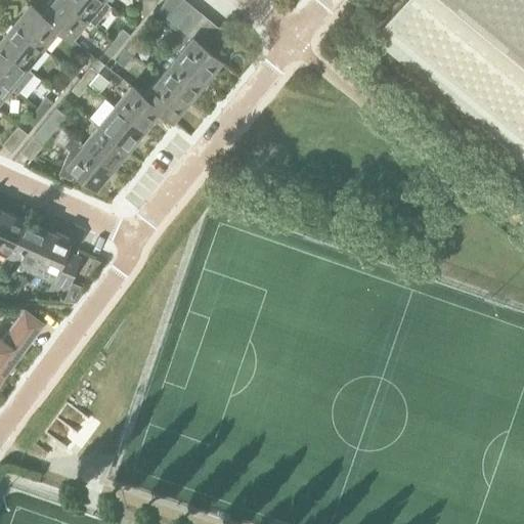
[(57,26),(56,27),(69,37),(86,17),(66,0),(48,0),(46,3),(47,5),(41,12),(57,26)]
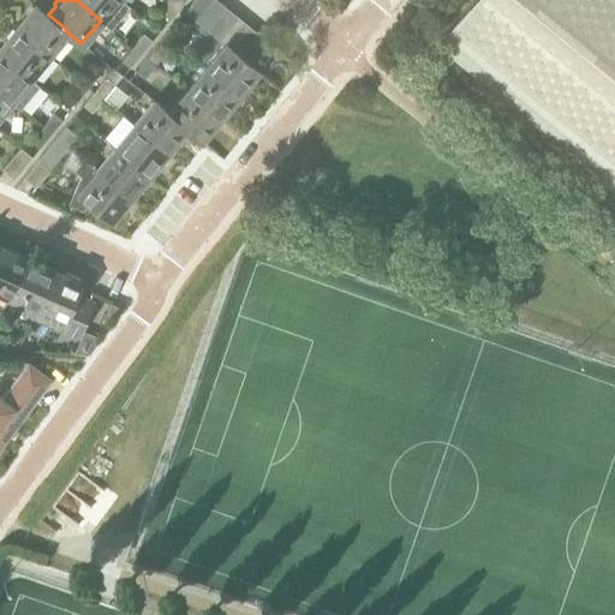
[(77,0),(101,21),(118,0),(77,0)]
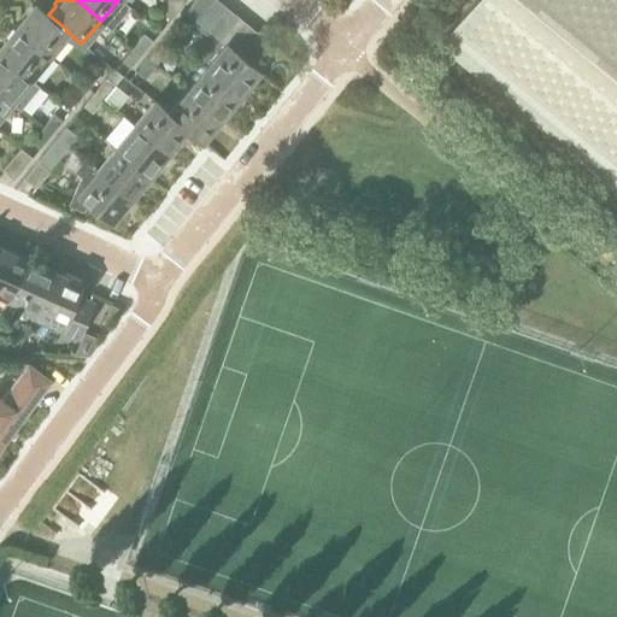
[(170,17),(180,6),(171,0),(164,0),(158,7),(170,17)]
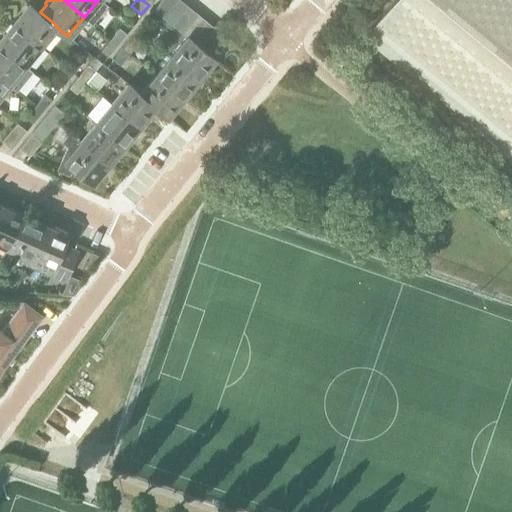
[(160,0),(154,9),(163,16),(176,0),(160,0)]
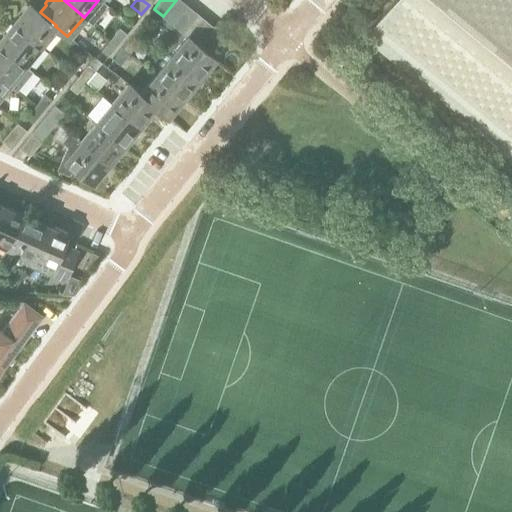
[(180,0),(176,0),(163,16),(172,24),(188,6),(180,0)]
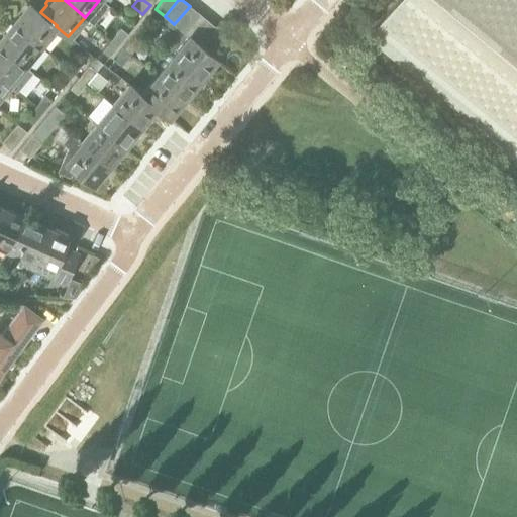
[(516,160),(516,0),(397,0),(367,36),(516,160)]
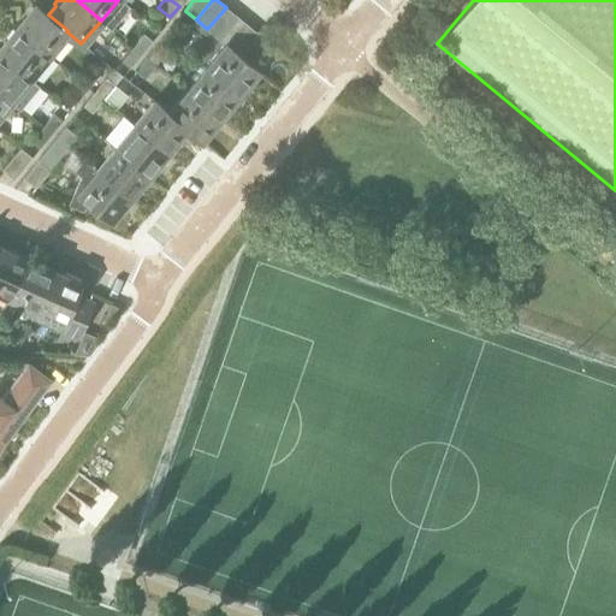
[(48,54),(66,31),(67,30),(48,15),(34,3),(15,27),(48,54)]
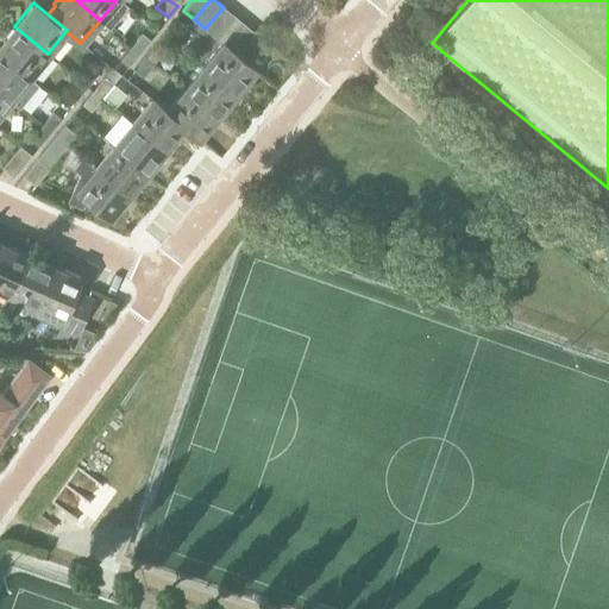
[(224,7),(205,29),(217,38),(234,17),(224,7)]
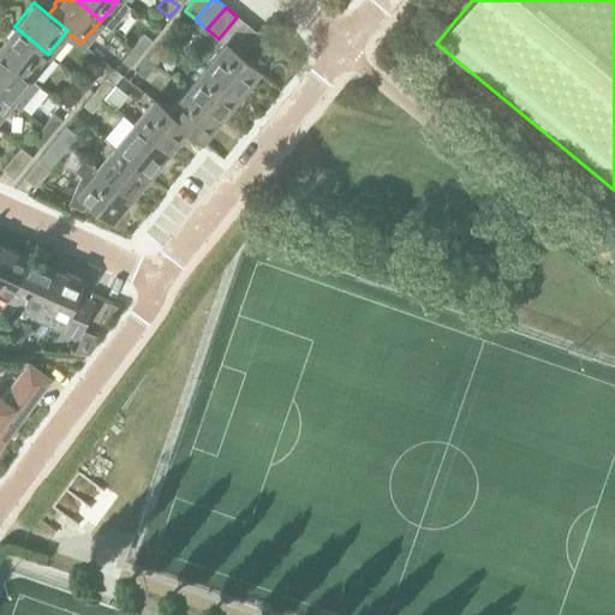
[(230,47),(248,25),(237,17),(219,39),(224,43),(230,47)]
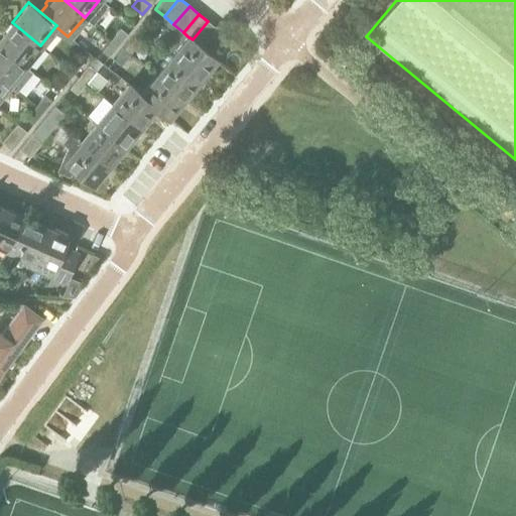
[(192,39),(202,46),(217,29),(208,21),(192,39)]
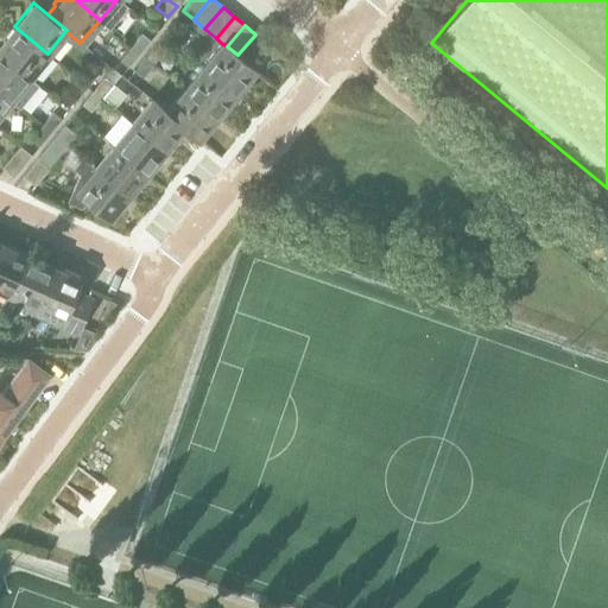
[(48,54),(14,26),(0,44),(0,50),(30,76),(48,54)]
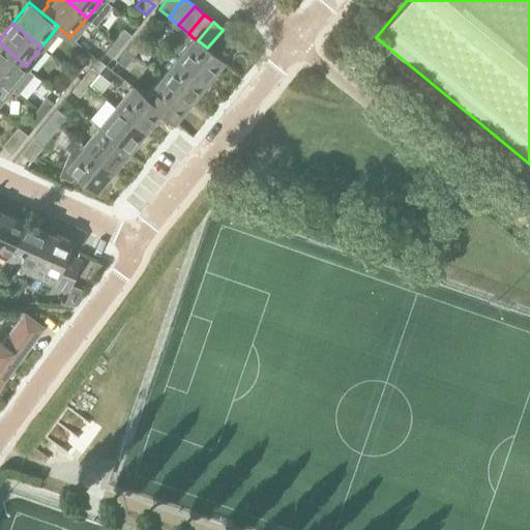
[(123,28),(114,39),(120,45),(129,34),(123,28)]
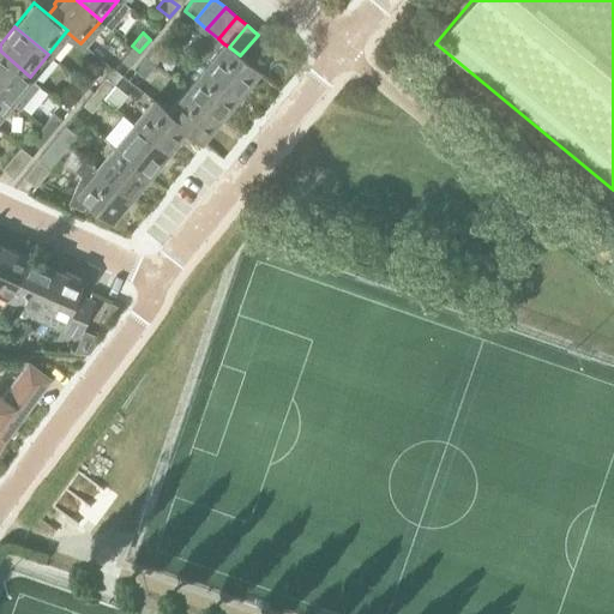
[(156,43),(145,55),(155,64),(164,50),(156,43)]
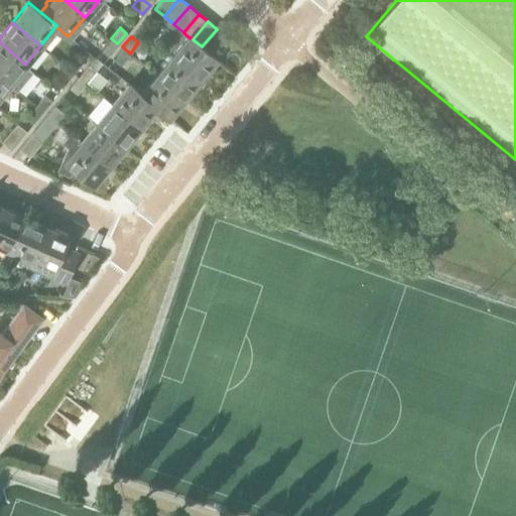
[(187,36),(172,54),(201,79),(217,58),(202,46),(192,39),(187,36)]
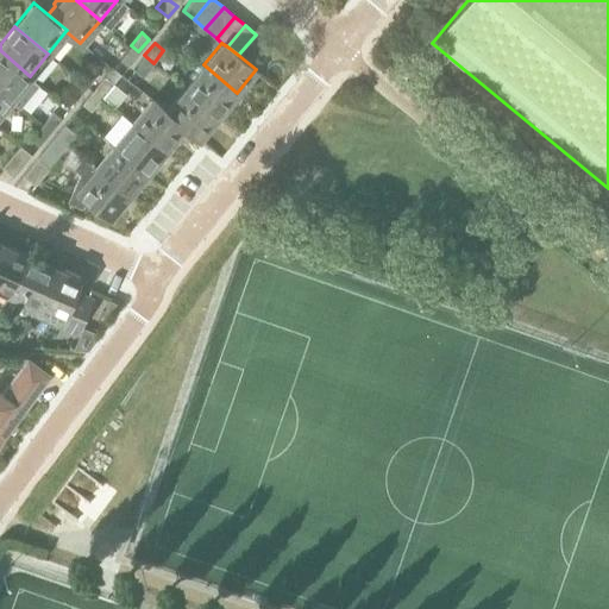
[(127,66),(138,51),(131,45),(119,58),(127,66)]
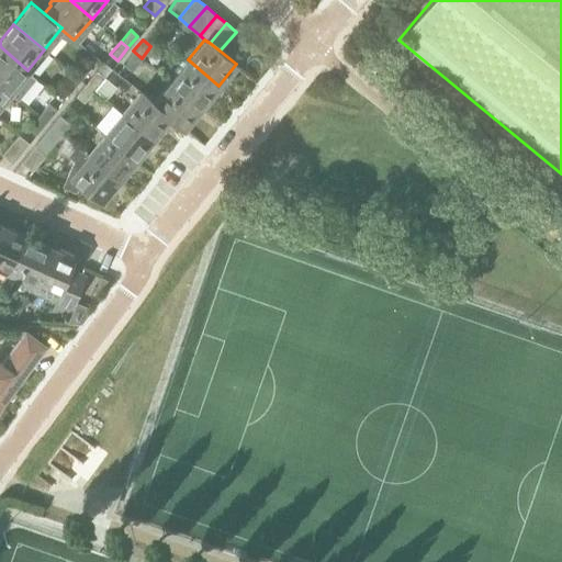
[(0,46),(0,82),(10,91),(27,70),(0,46)]
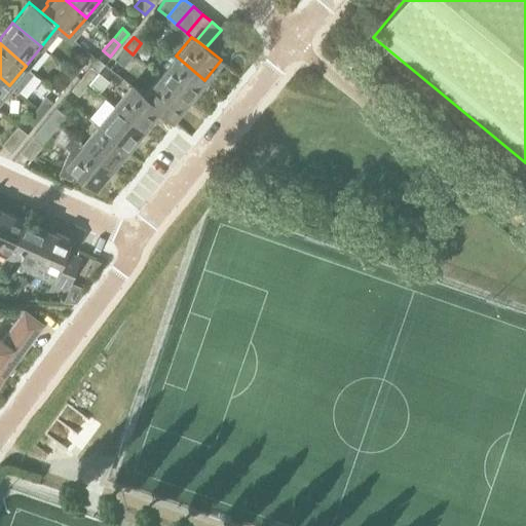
[(122,66),(133,54),(124,47),(115,60),(122,66)]
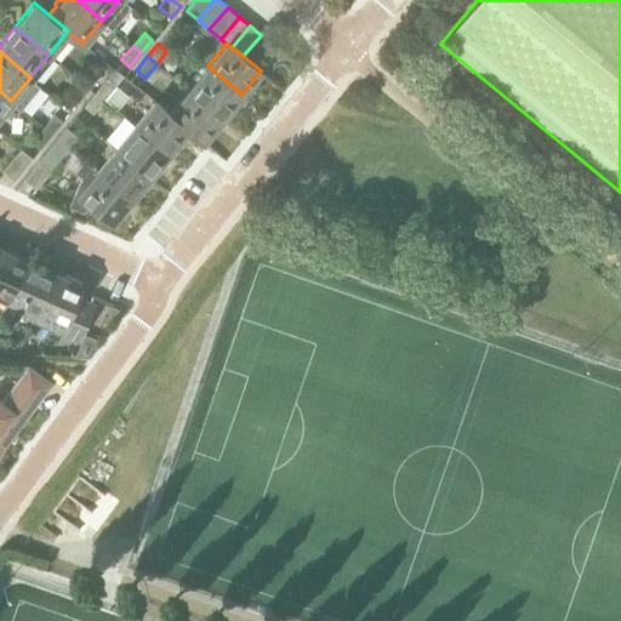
[(241,95),(208,66),(188,90),(222,118),(241,95)]
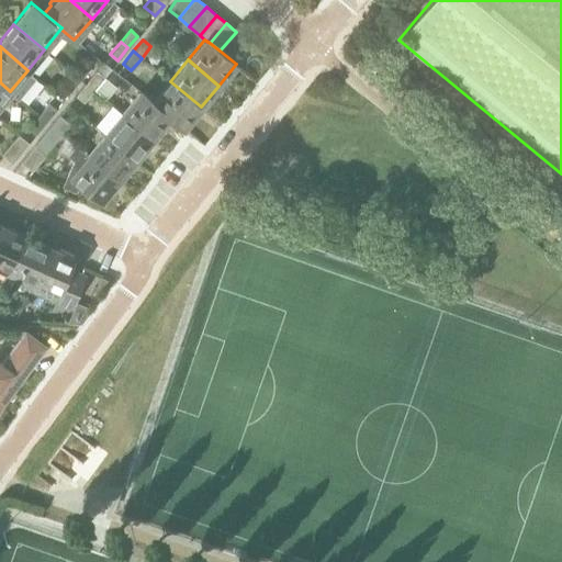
[(82,62),(72,74),(80,79),(90,67),(82,62)]
